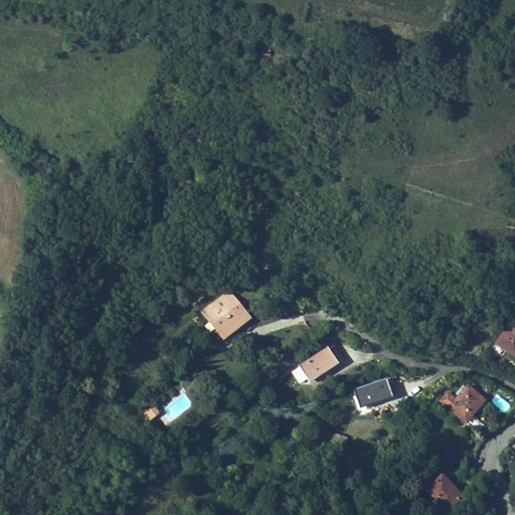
[(250,319),(230,292),(203,313),(220,335),(229,328),(232,333),(250,319)]
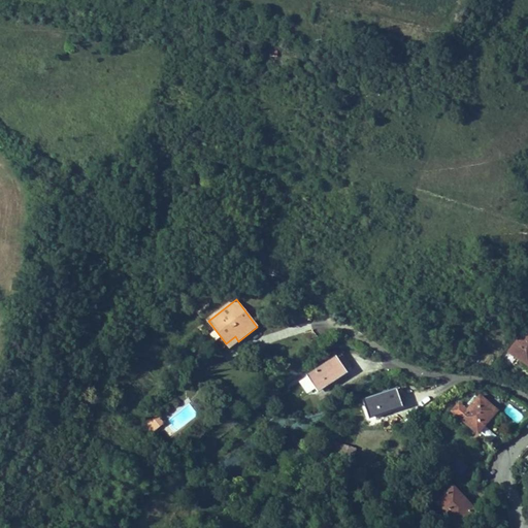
[(304,309),(298,301),(294,303),(300,311),(304,309)]
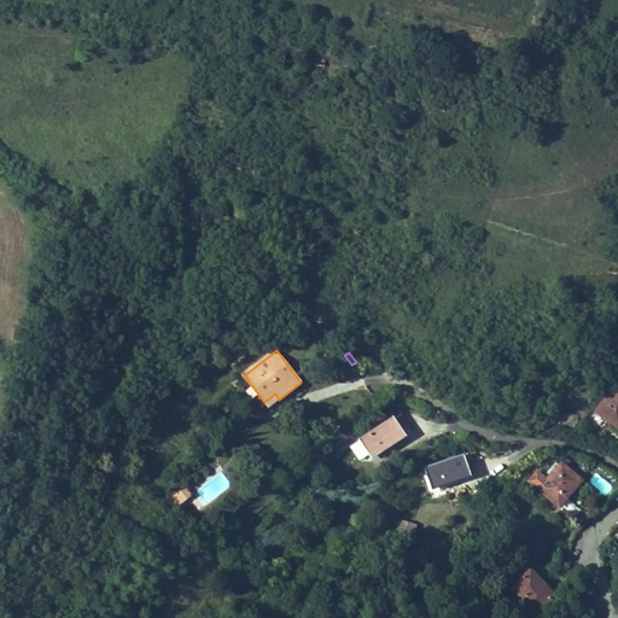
[(617,383),(599,412),(606,418),(608,414),(617,420),(617,383)]
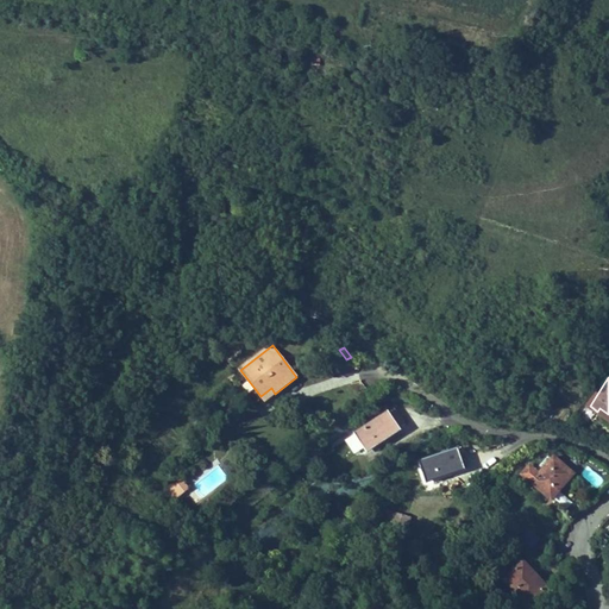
[(275,394),(271,388),(261,396),(265,402),(275,394)]
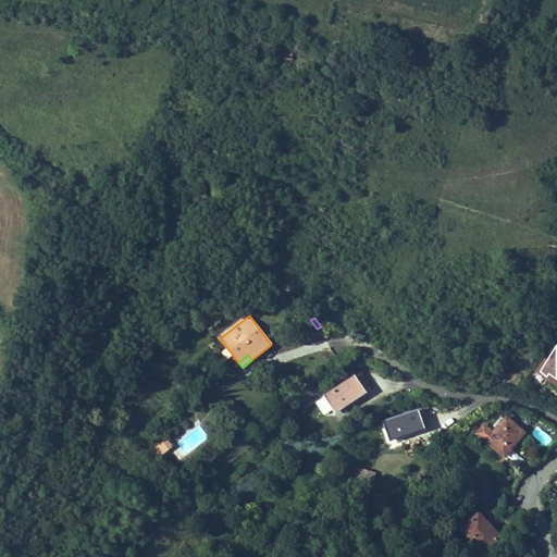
[(372,388),(361,372),(324,396),(334,412),(372,388)]
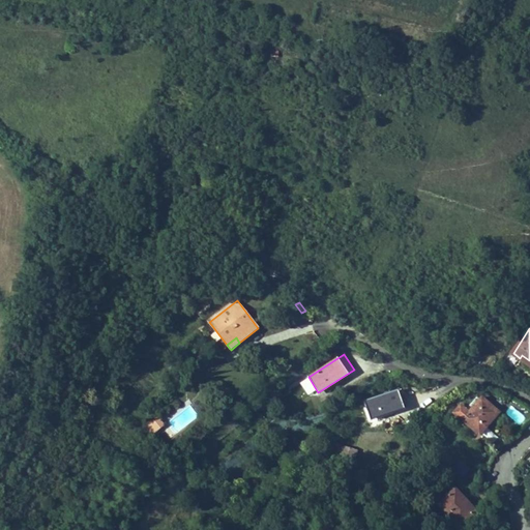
[(529,360),(522,355),(520,358),(529,366),(529,360)]
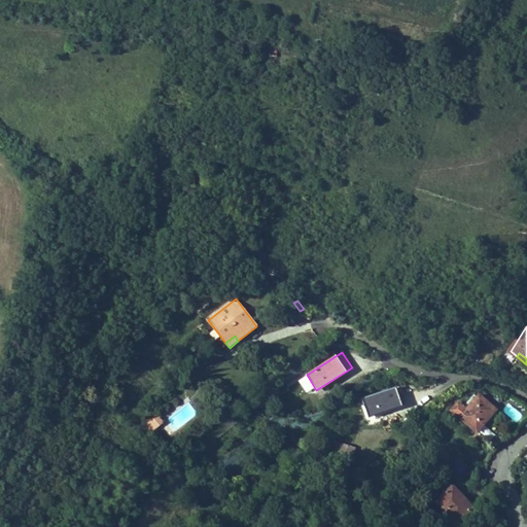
[(306,393),(312,390),(305,376),(297,380),(306,393)]
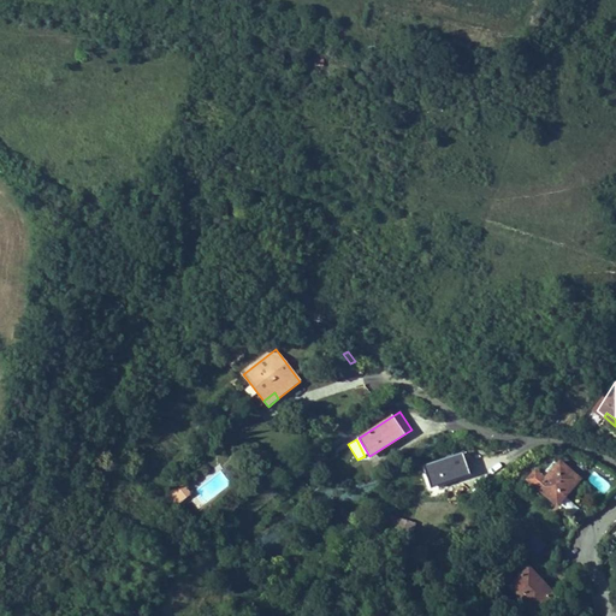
[(471,473),(463,454),(425,467),(431,486),(471,473)]
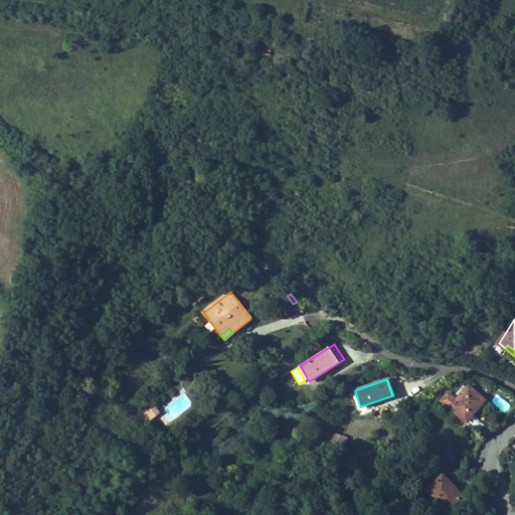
[(456,400),(448,393),(442,401),(466,422),(486,401),(469,386),(456,400)]
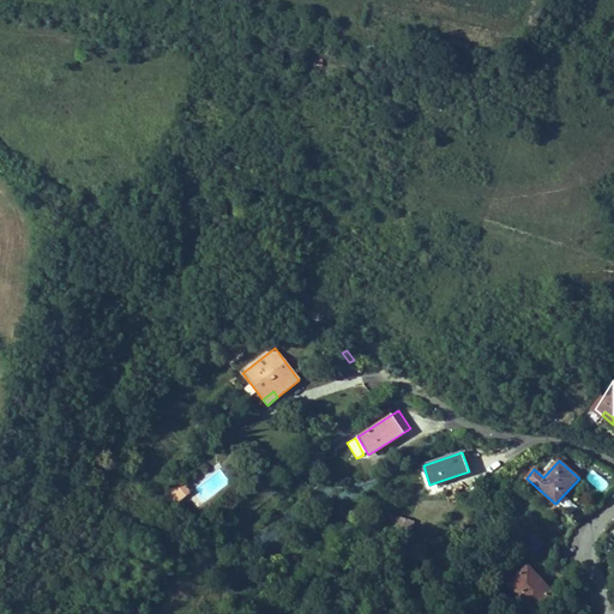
[(593,470),(585,477),(601,493),(608,485),(593,470)]
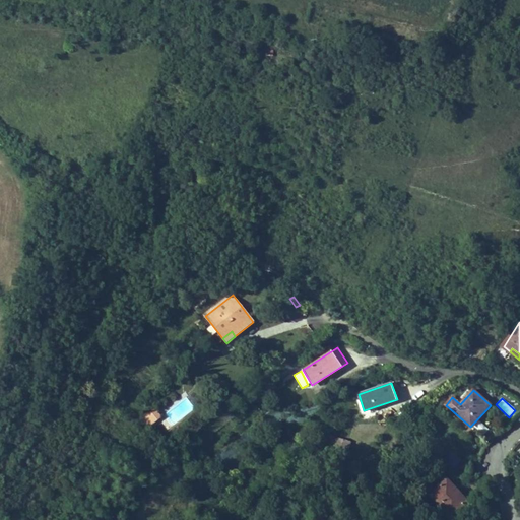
[(148,412),(155,421),(161,417),(155,408),(148,412)]
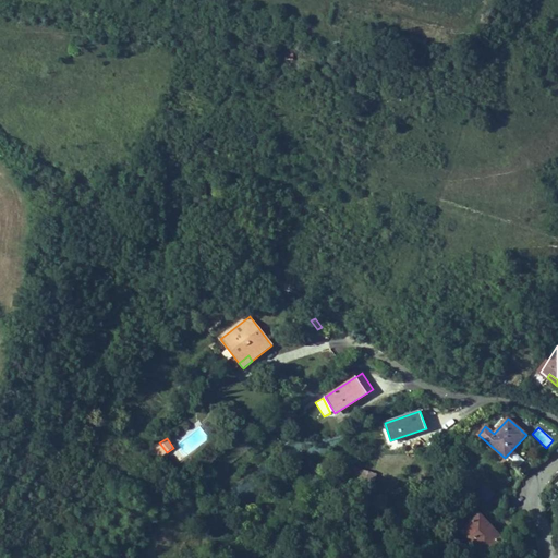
[(167,452),(159,443),(154,446),(161,457),(167,452)]
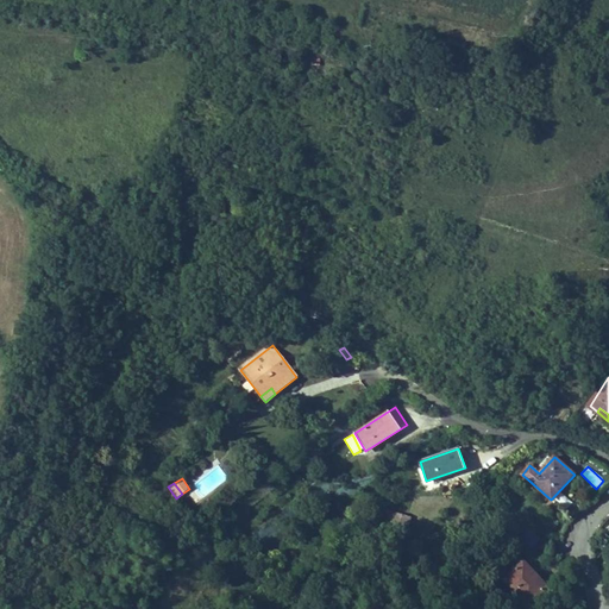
[(565,510),(572,503),(560,494),(554,501),(565,510)]
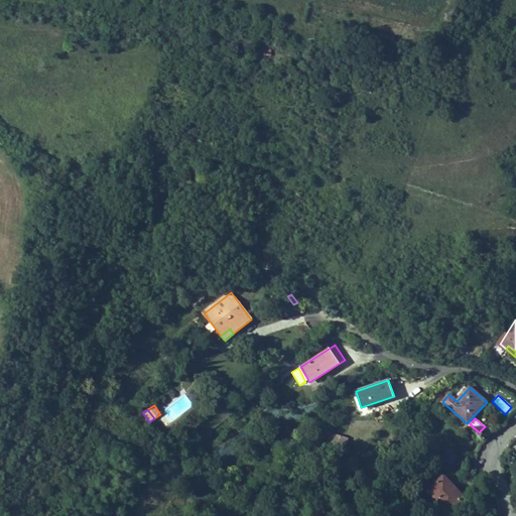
[(346,446),(347,438),(337,437),(336,446),(346,446)]
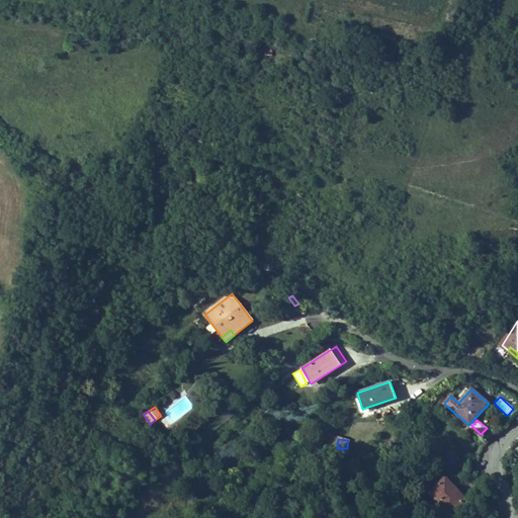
[(402,485),(392,477),(389,482),(399,489),(402,485)]
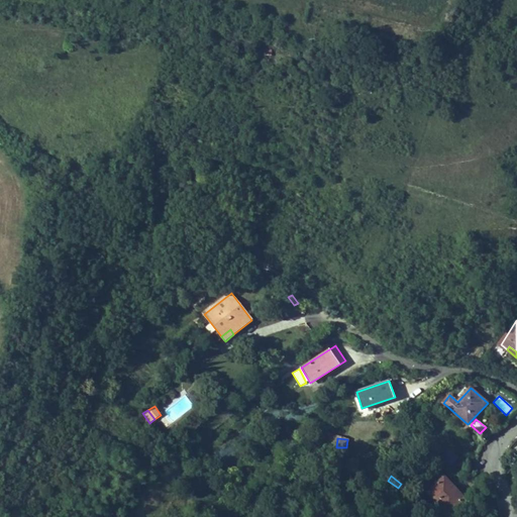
[(464,500),(444,478),(429,492),(449,514),(464,500)]
